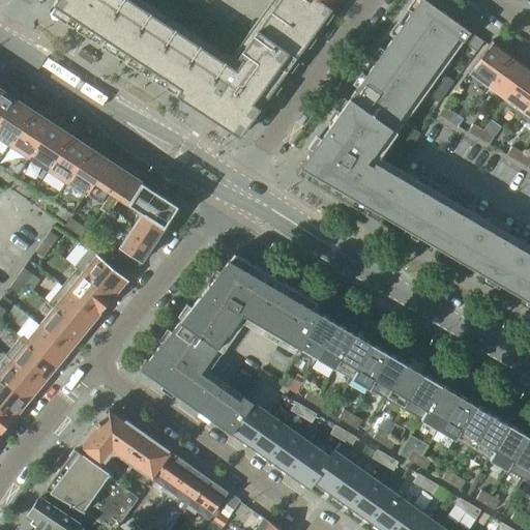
[(314,0),(278,0),(269,13),(238,57),(242,59),(235,68),(204,49),(179,32),(154,16),(129,0),(55,0),(53,5),(79,22),(104,38),(128,55),(153,71),(177,87),(173,94),(239,137),(307,42),(314,33),(329,11),(314,0)]
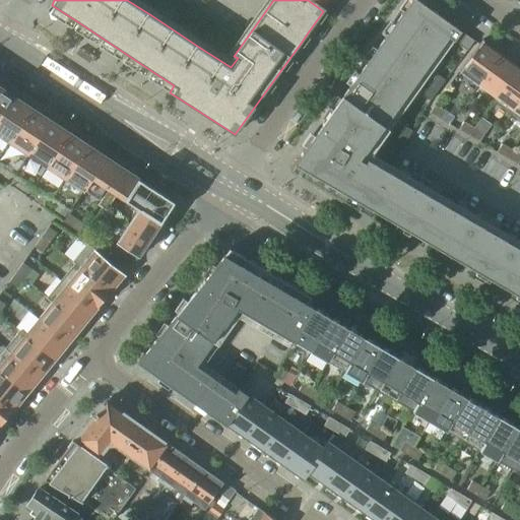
[(519,248),(405,181),(367,158),(365,163),(360,158),(364,152),(365,153),(449,37),(457,44),(464,34),(417,0),(410,0),(332,111),(323,123),(316,133),(315,133),(314,135),(288,171),(371,218),(375,211),(406,230),(407,228),(410,231),(409,232),(446,253),(447,252),(451,254),(450,255),(486,276),(488,275),(491,277),(490,278),(519,296),(519,248)]
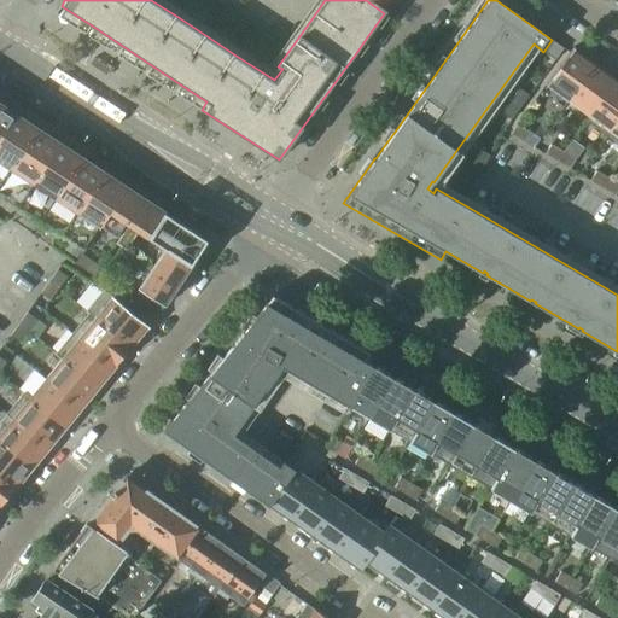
[(366,0),(384,13),(394,1),(394,0),(366,0)]
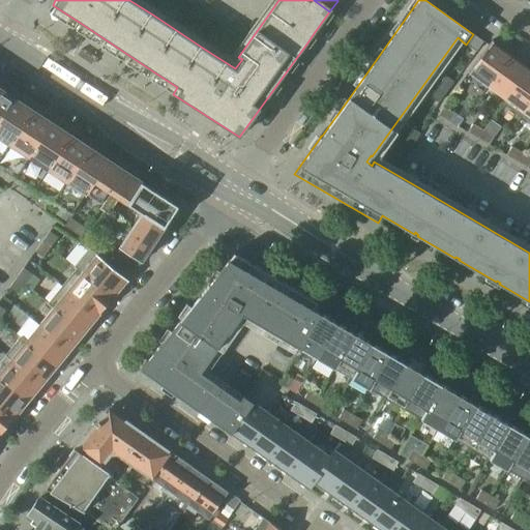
[(196,7),(190,15),(200,22),(205,15),(196,7)]
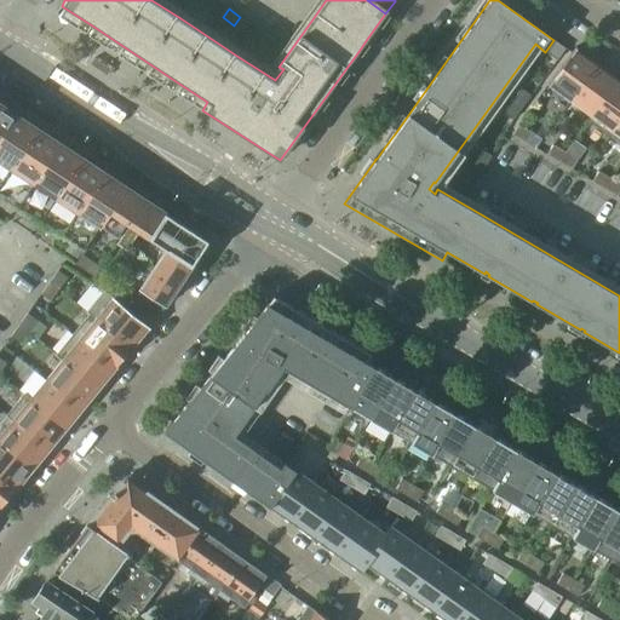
[(258,29),(251,40),(258,46),(267,35),(258,29)]
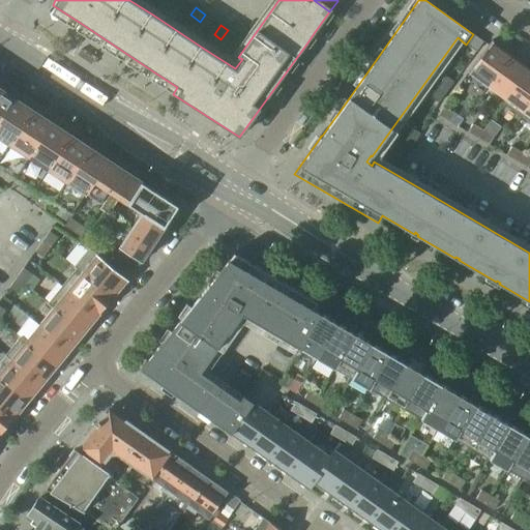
[(221,39),(228,45),(234,35),(228,30),(221,39)]
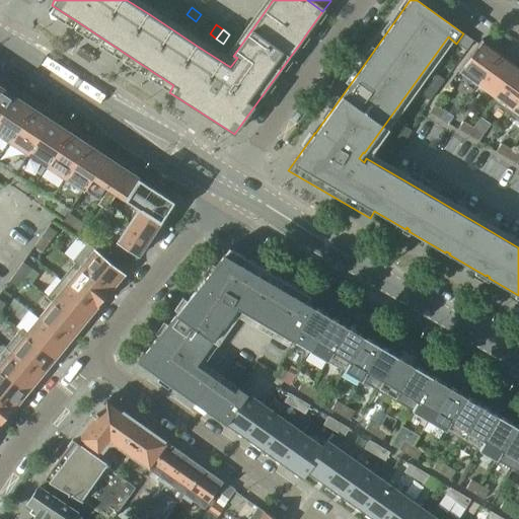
[(203,43),(210,48),(216,39),(210,33),(203,43)]
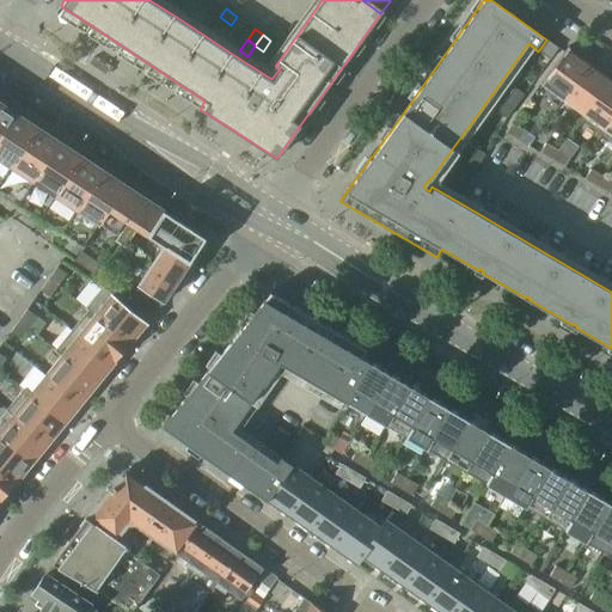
[(550,60),(557,49),(557,48),(546,40),(538,51),(550,60)]
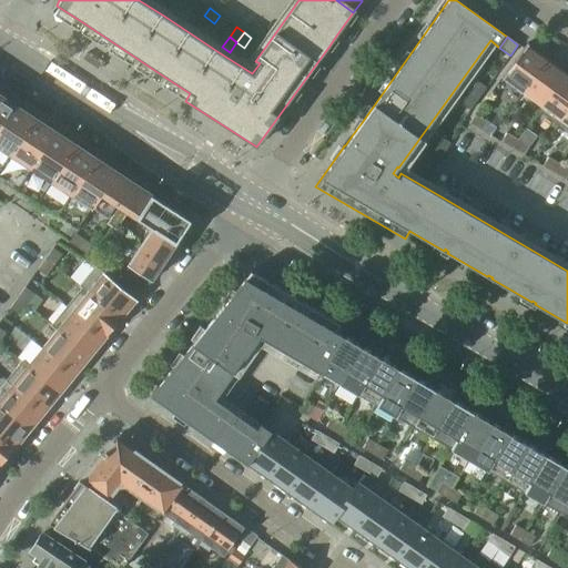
[(251,38),(244,48),(252,52),(259,43),(251,38)]
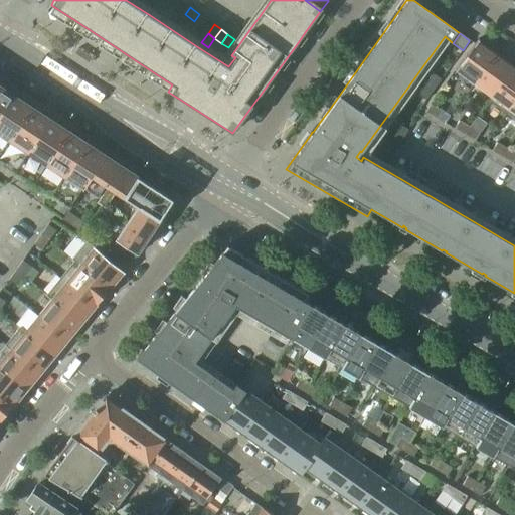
[(208,47),(214,51),(221,43),(214,38),(208,47)]
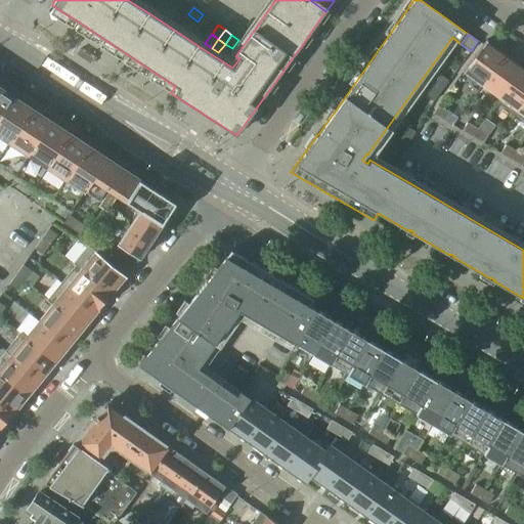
[(464,73),(482,86),(505,55),(486,42),(487,41),(486,40),(463,73),(464,74),(464,73)]
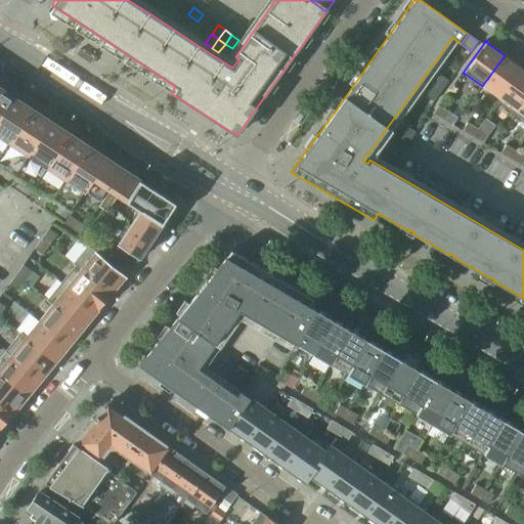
[(225,44),(218,52),(225,57),(232,48),(225,44)]
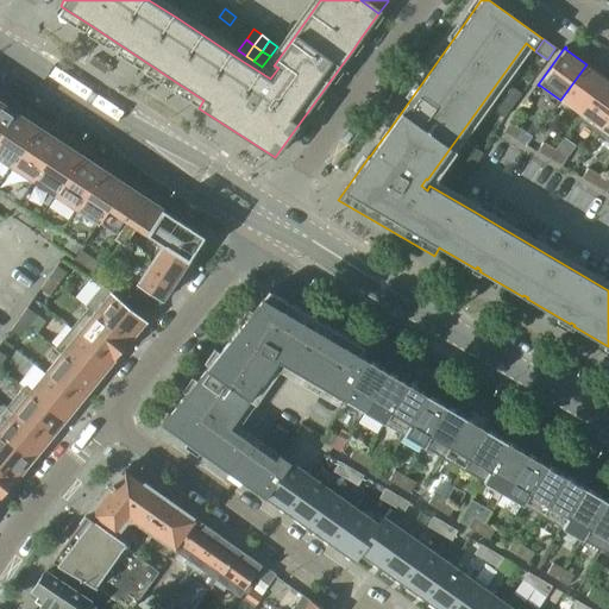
[(576,119),(577,119),(607,80),(586,64),(560,100),(579,114),(576,119)]
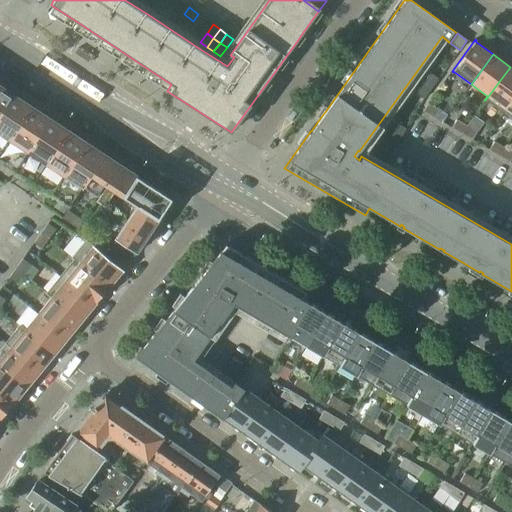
[(485,100),(503,113),(511,100),(511,67),(510,67),(485,100)]
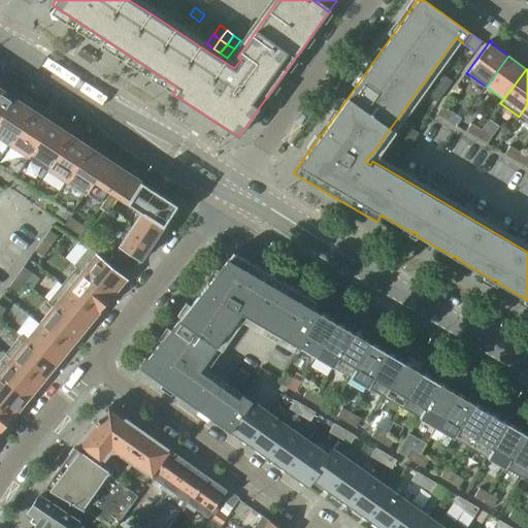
[(443,75),(436,86),(444,92),(452,81),(443,75)]
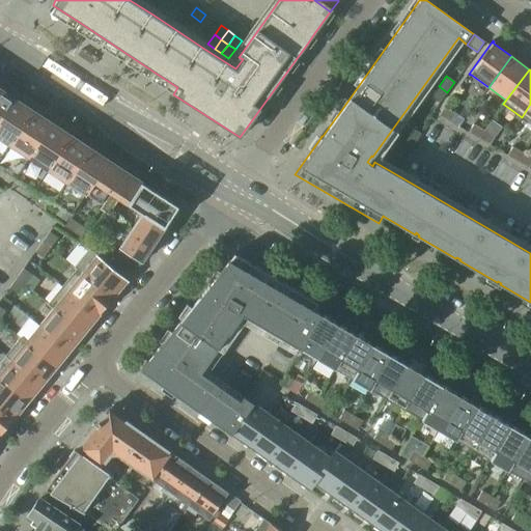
[(447,92),(439,86),(430,96),(439,103),(447,92)]
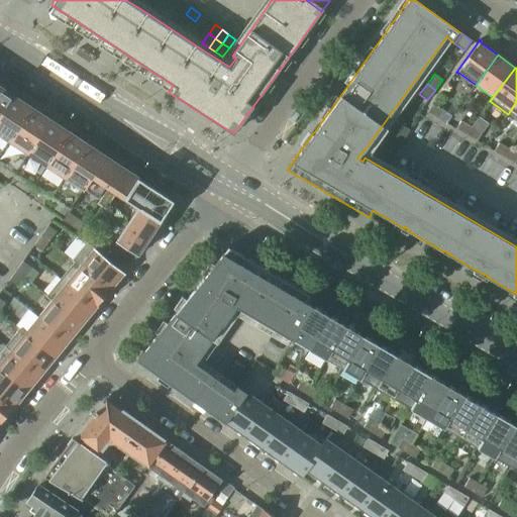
[(0,113),(12,95),(0,87),(0,113)]
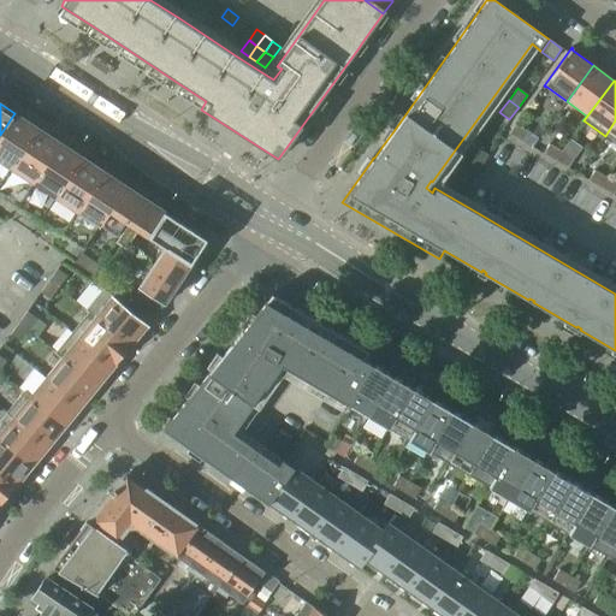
[(0,135),(0,161),(10,169),(36,128),(15,113),(0,135)]
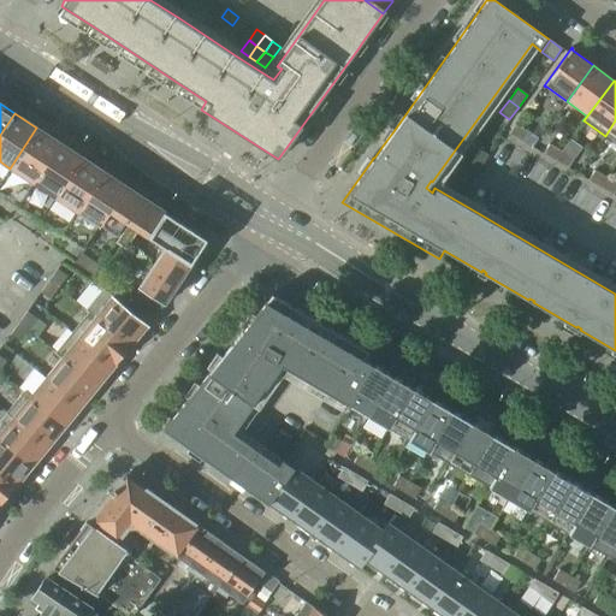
[(609,132),(615,136),(615,120),(605,136),(605,137),(609,132)]
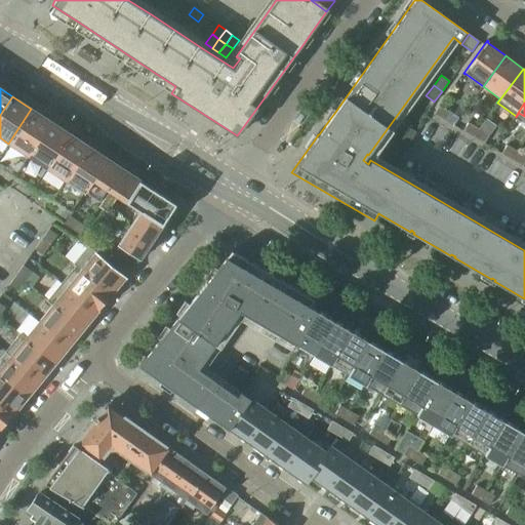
[(434,115),(444,121),(449,112),(439,106),(434,115)]
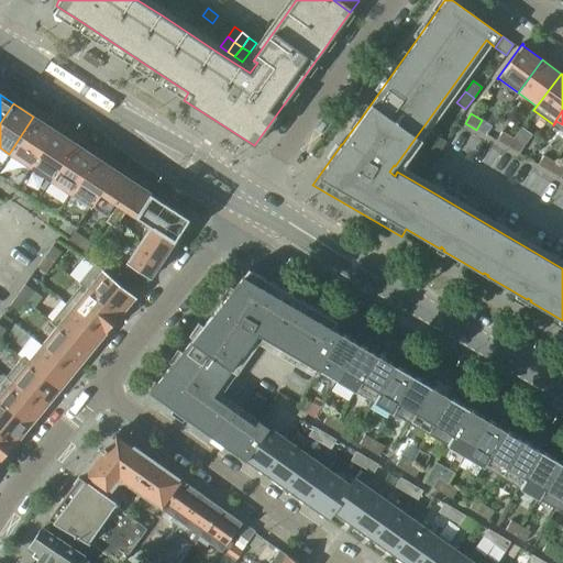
[(9,154),(29,166),(53,130),(33,117),(9,154)]
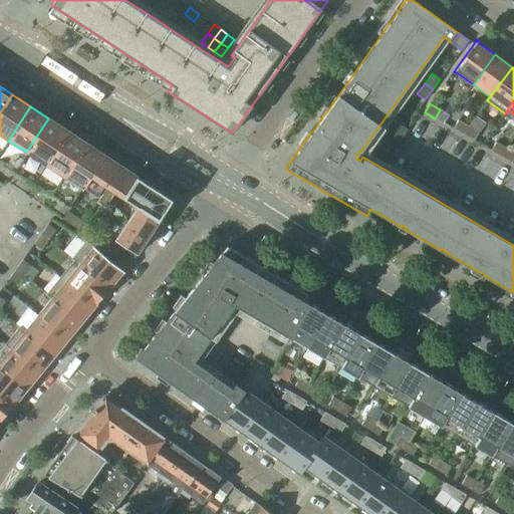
[(42,163),(44,164),(66,131),(48,118),(26,152),(42,163)]
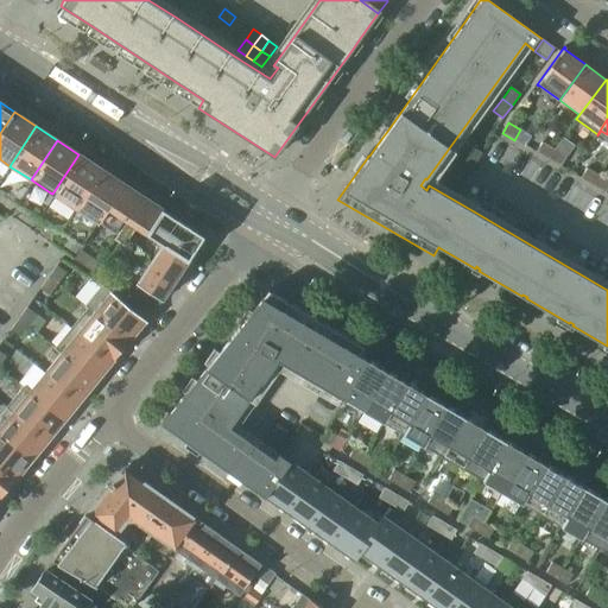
[(536,152),(548,159),(553,150),(542,143),(536,152)]
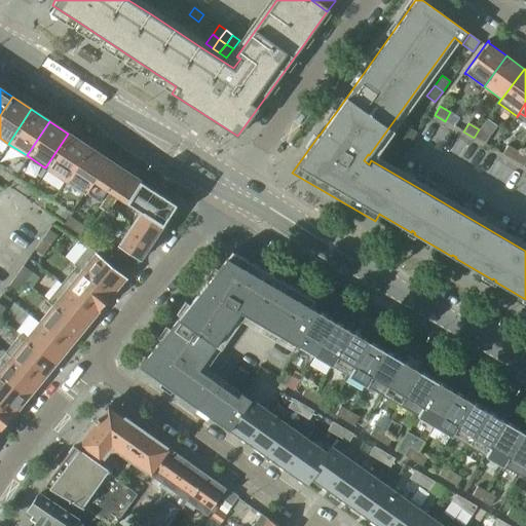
[(408,127),(402,139),(410,144),(417,133),(408,127)]
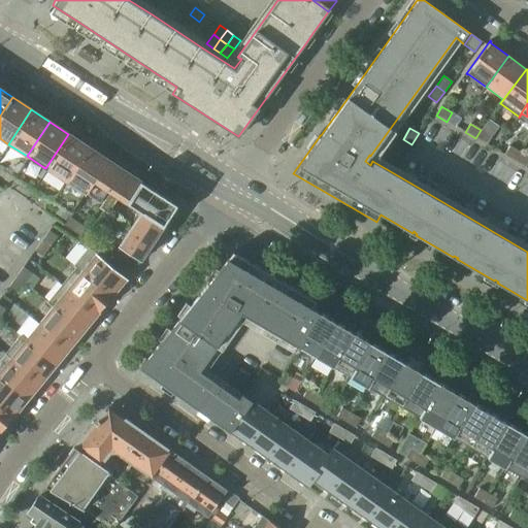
[(481,130),(475,138),(487,144),(492,136),(481,130)]
